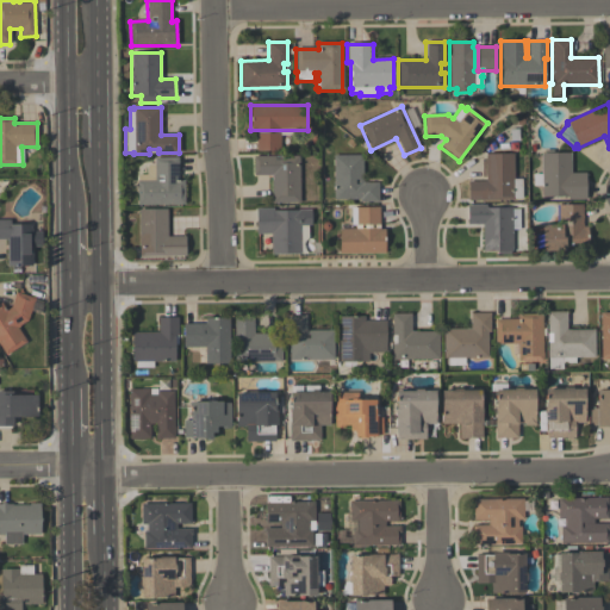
[(512,157),(514,200),(467,201),(467,181),(485,181),(485,155),(487,155),(487,149),(498,141),(506,141),(506,130),(520,130),(520,157),(512,157)]
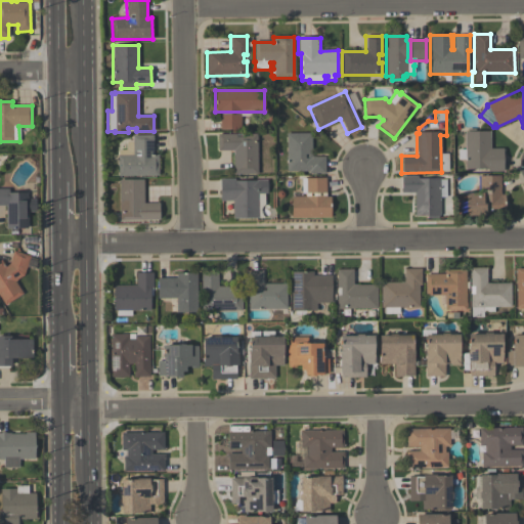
[(220,116),(241,115),(241,130),(220,130),(220,116)]
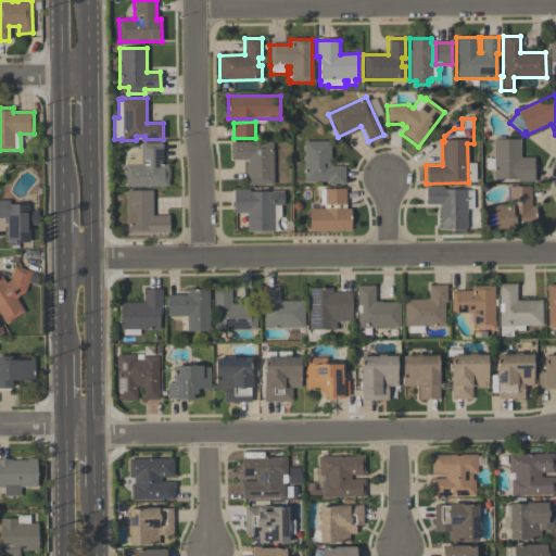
[(533,158),(534,182),(517,182),(517,180),(493,180),(492,140),(495,140),(495,137),(503,137),(503,140),(519,140),(519,158),(533,158)]
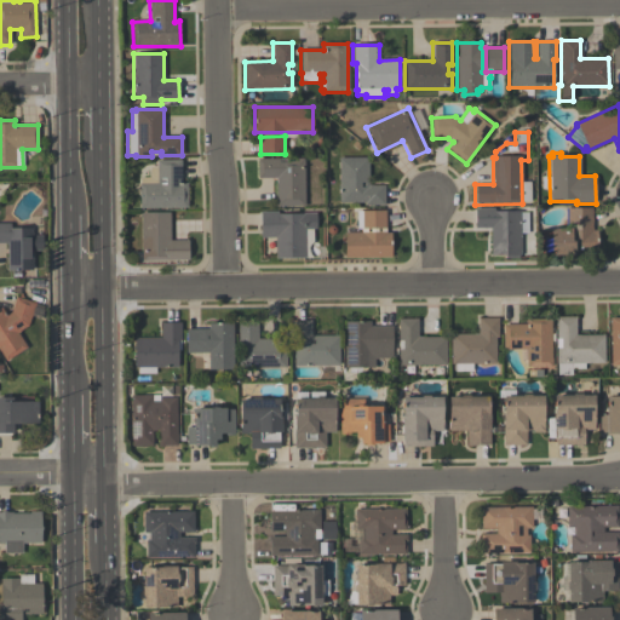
[(384,206),(366,206),(365,204),(339,204),(338,159),(368,158),(368,187),(384,185),(384,206)]
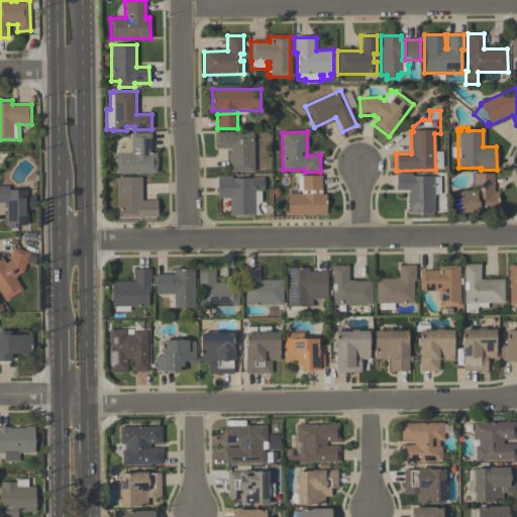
[(215,149),(214,133),(233,132),(233,135),(240,135),(240,132),(253,132),(253,173),(230,173),(230,148),(215,149)]
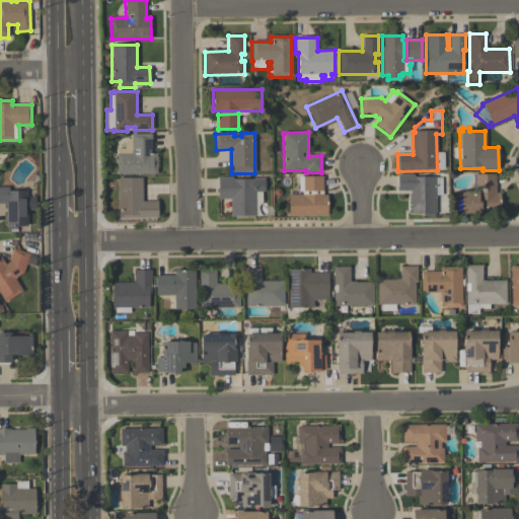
[(117,175),(116,154),(131,154),(131,135),(151,134),(152,154),(156,153),(157,174),(117,175)]
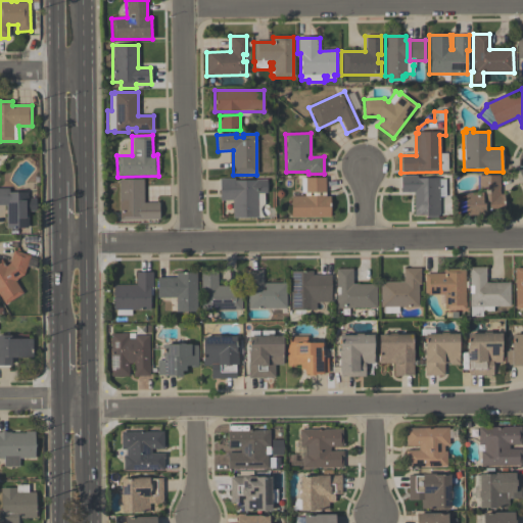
[(438,180),(444,180),(445,197),(438,197),(438,216),(437,216),(437,218),(426,218),(426,216),(414,217),(413,193),(400,193),(400,176),(416,176),(416,179),(438,178),(438,180)]
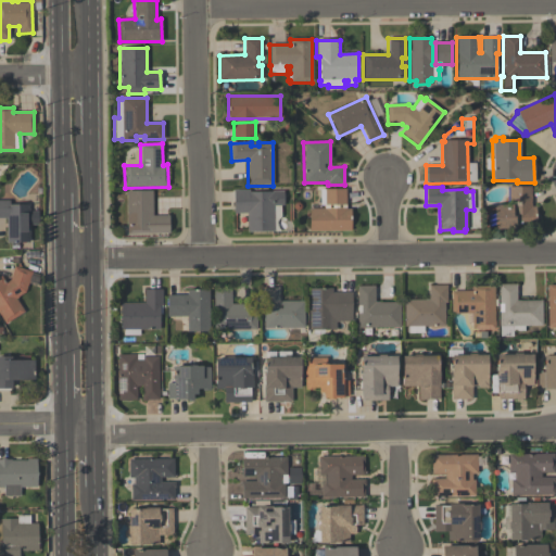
[(493,230),(493,228),(488,228),(488,214),(493,214),(493,206),(509,206),(509,200),(507,200),(507,187),(530,187),(530,206),(535,206),(535,229),(493,230)]
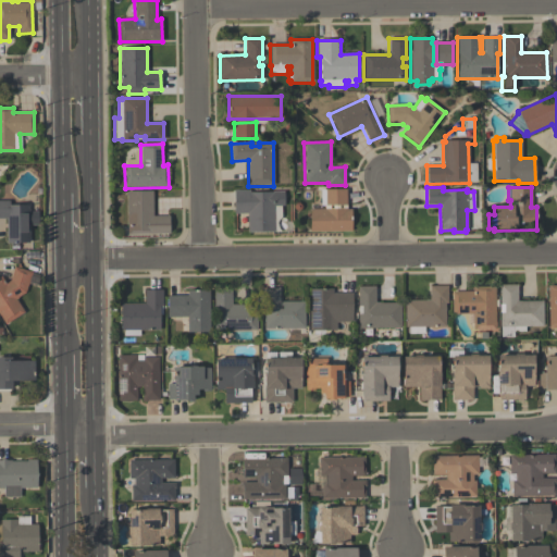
[(351,232),(310,233),(309,210),(324,210),(324,206),(321,206),(320,190),(346,189),(347,209),(351,209),(351,232)]
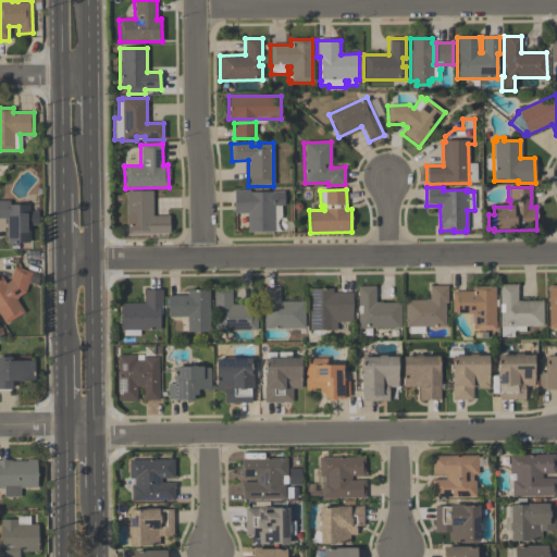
[(234,214),(233,190),(249,190),(249,193),(284,193),(284,207),(281,207),(281,218),(276,223),(277,229),(280,232),(247,233),(247,214),(234,214)]
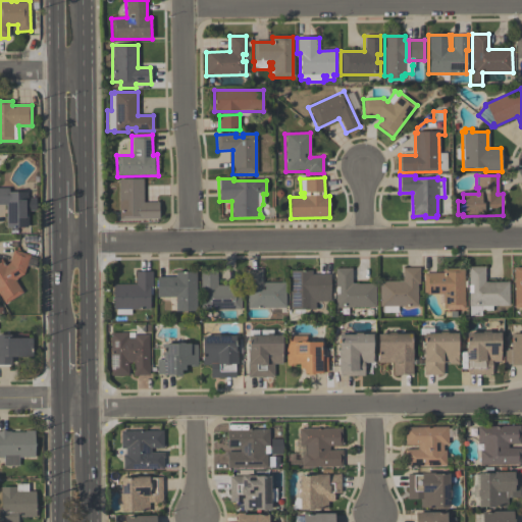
[(119,220),(118,179),(143,179),(144,203),(158,203),(159,219),(119,220)]
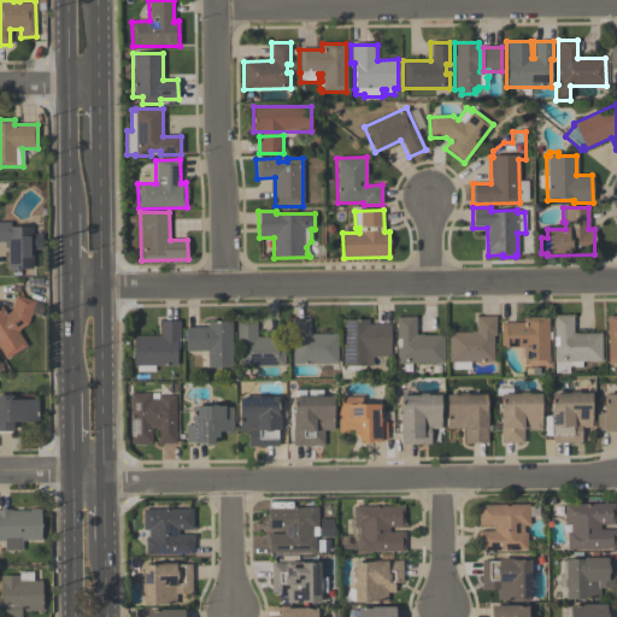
[(31,228),(33,235),(42,235),(42,250),(33,250),(33,270),(7,270),(6,242),(0,242),(0,223),(10,223),(10,228),(31,228)]
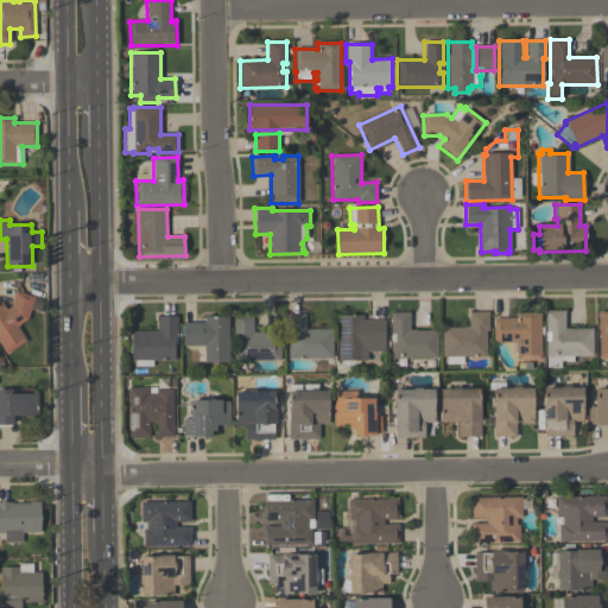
[(5,355),(0,347),(0,302),(6,310),(11,306),(16,292),(18,293),(20,289),(23,293),(35,298),(27,320),(17,327),(26,342),(5,355)]
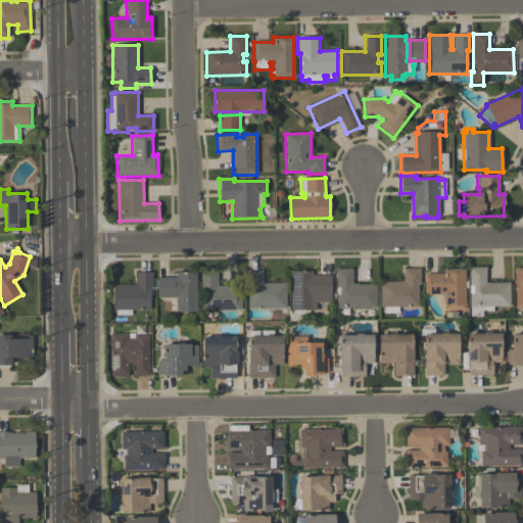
[(469,268),(485,268),(485,283),(509,283),(509,306),(492,306),(492,312),(481,312),(481,317),(470,317),(470,307),(469,307),(469,268)]
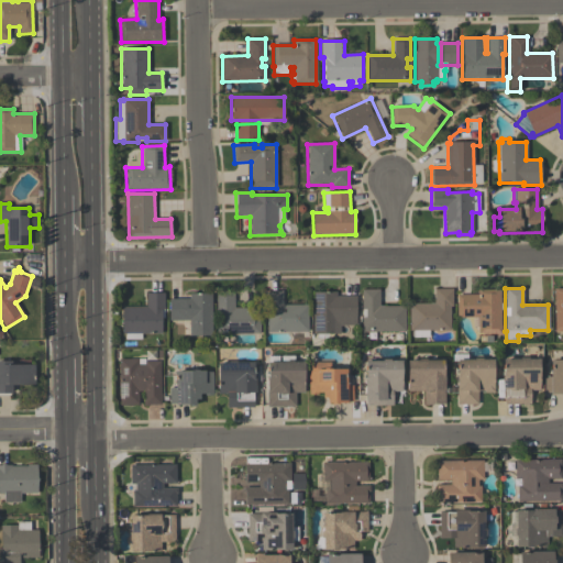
[(361,290),(378,289),(378,307),(405,306),(405,332),(362,332),(361,290)]
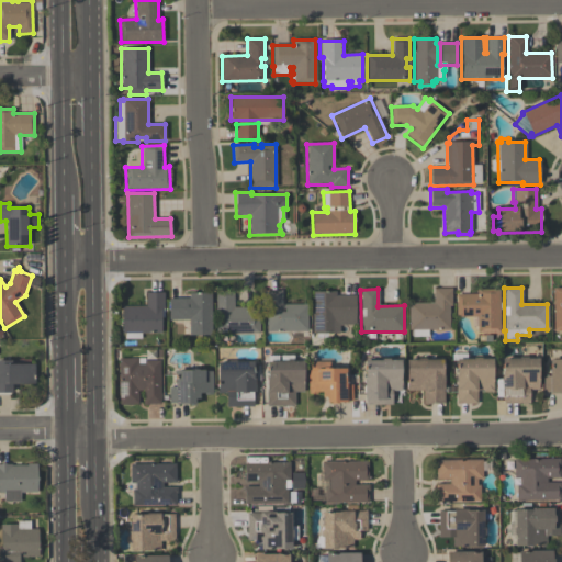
[(427,337),(412,337),(411,330),(408,330),(408,303),(433,303),(433,289),(451,289),(451,306),(449,306),(449,330),(427,330),(427,337)]
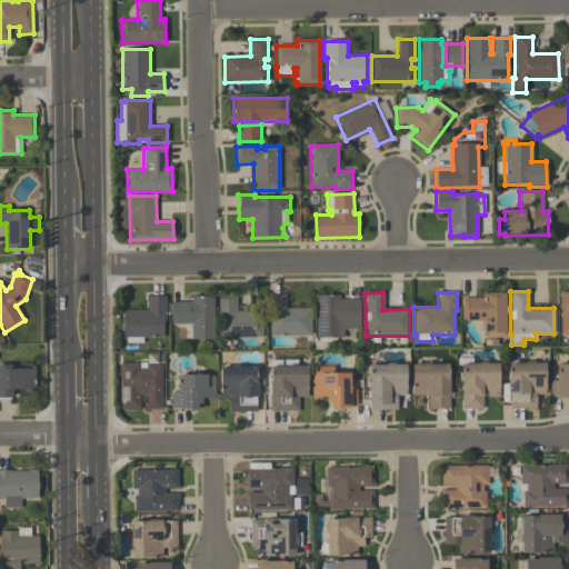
[(559,292),(568,292),(568,336),(560,336),(559,292)]
